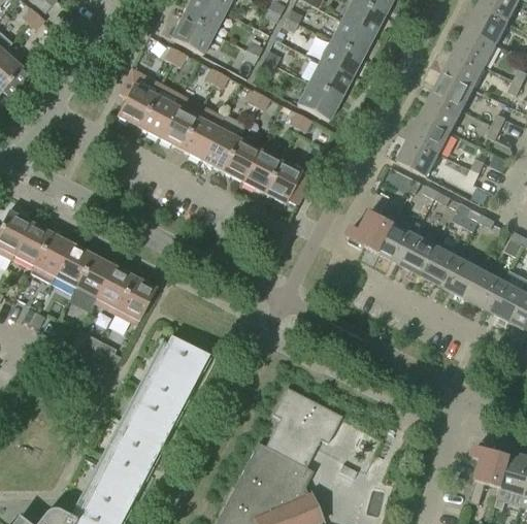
[(32,0),(45,11),(55,0),(32,0)]
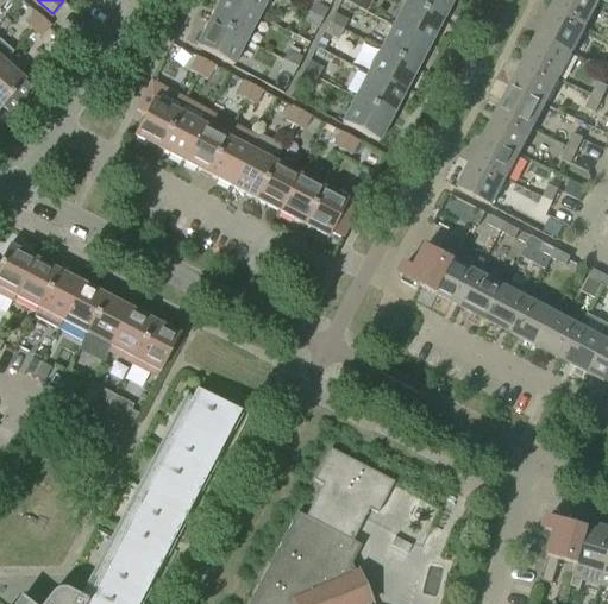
[(219,0),(210,18),(246,37),(259,13),(234,0),(219,0)]
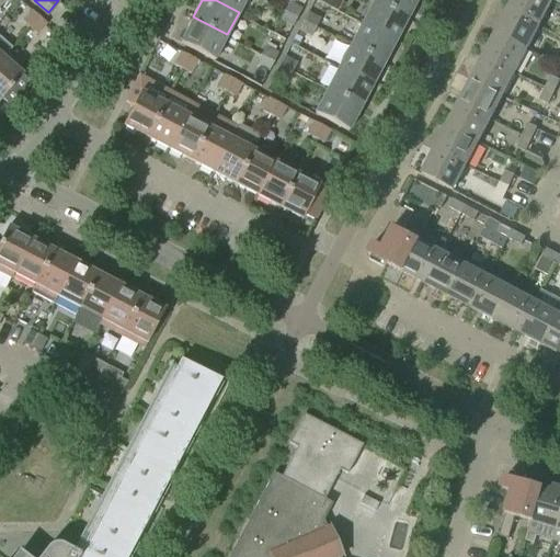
[(216,0),(239,12),(244,0),(216,0)]
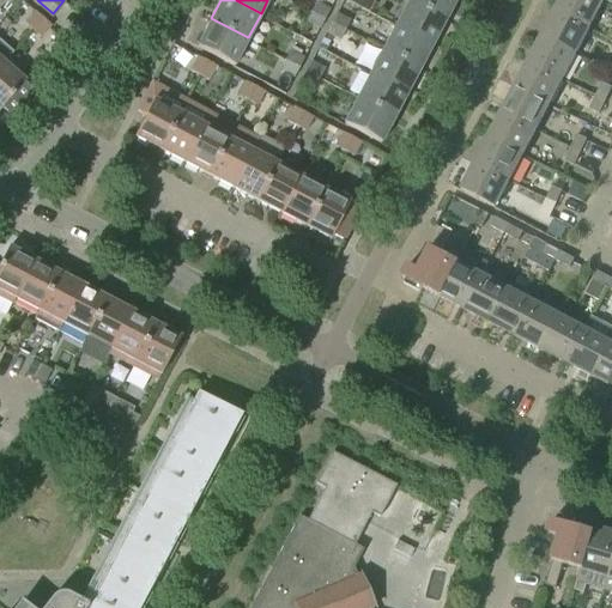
[(311,8),(325,16),(329,6),(319,0),(315,0),(311,8)]
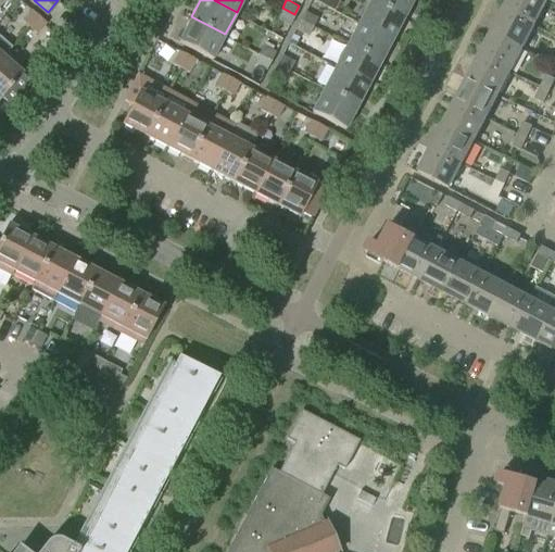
[(369,0),(360,21),(392,38),(404,16),(375,0),(369,0)]
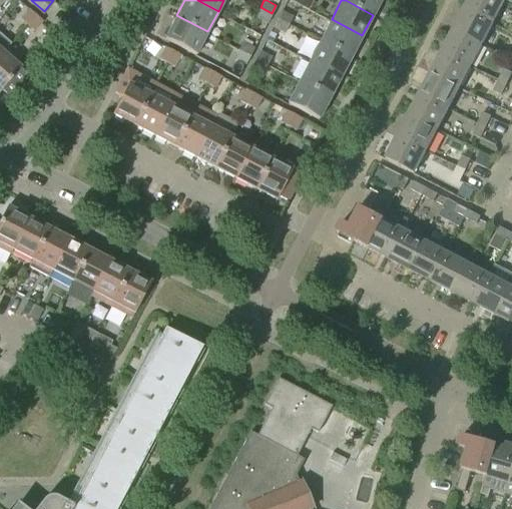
[(346,0),(373,15),(380,0),(346,0)]
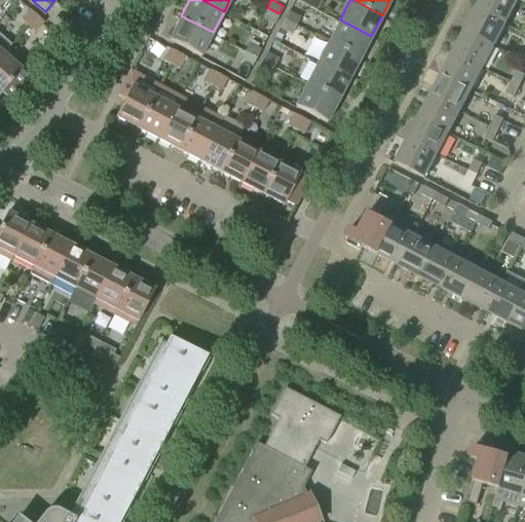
[(480,0),(477,5),(507,22),(517,0),(480,0)]
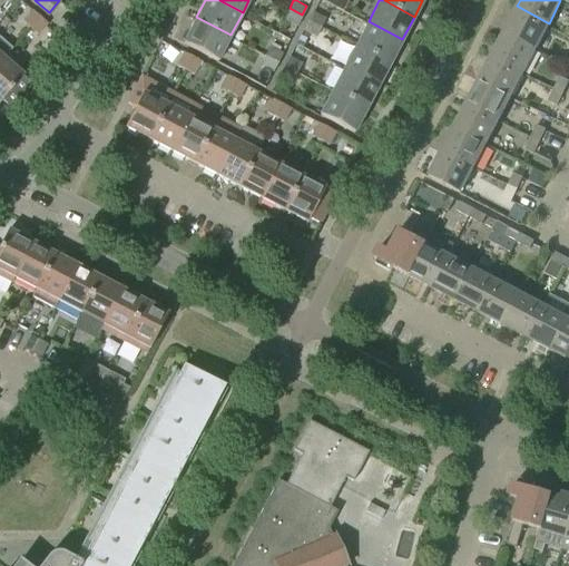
[(549,23),(517,6),(504,30),(537,47),(549,23)]
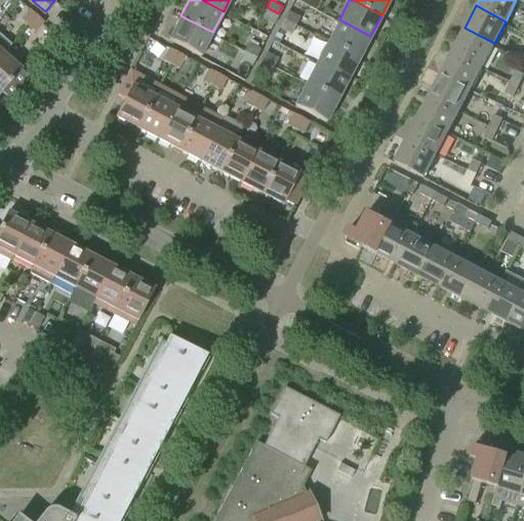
[(29,24),(37,13),(31,7),(22,17),(29,24)]
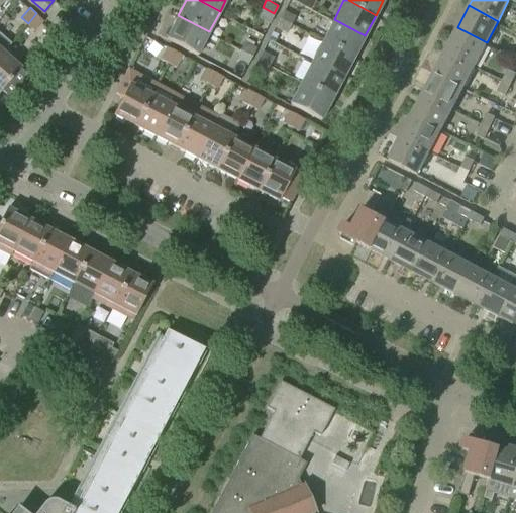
[(274,13),(263,7),(258,16),(270,22),(274,13)]
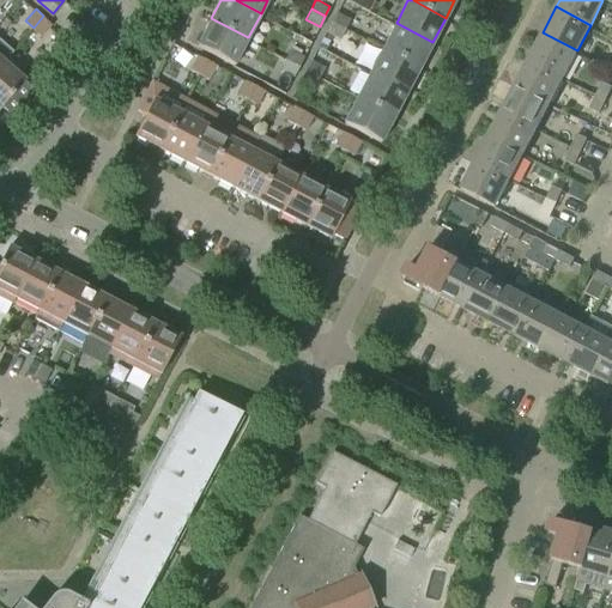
[(332,19),(346,26),(351,17),(337,10),(332,19)]
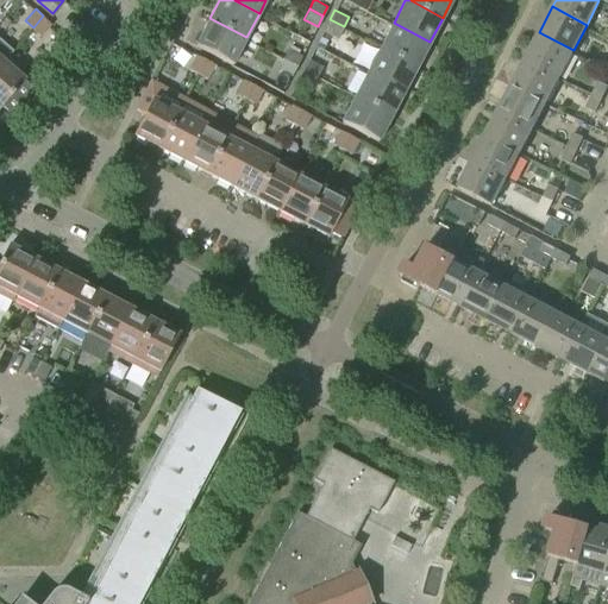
[(51,21),(43,16),(33,27),(41,33),(51,21)]
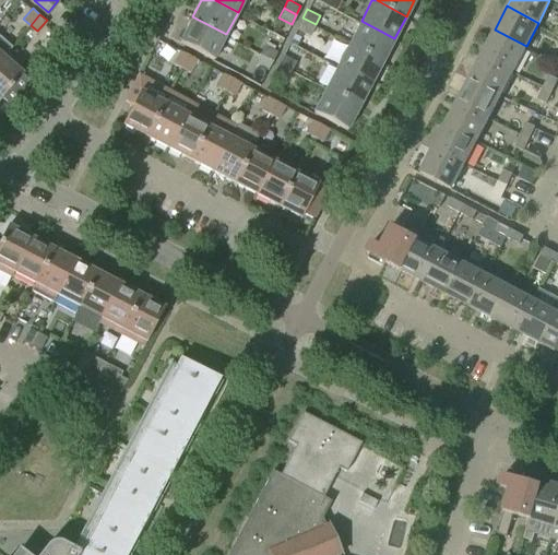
[(226,34),(192,16),(180,39),(214,57),(226,34)]
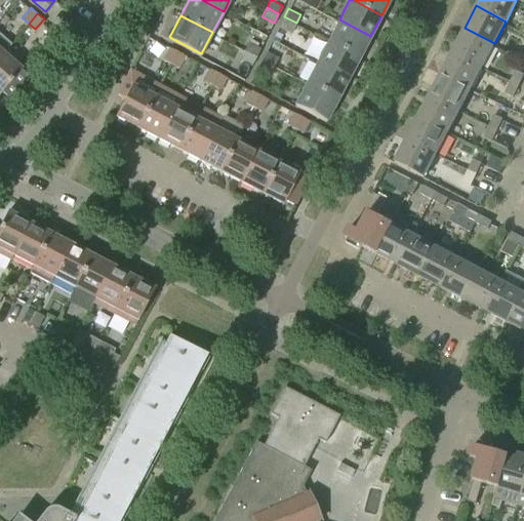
[(296,23),(284,16),(279,26),(291,32),(296,23)]
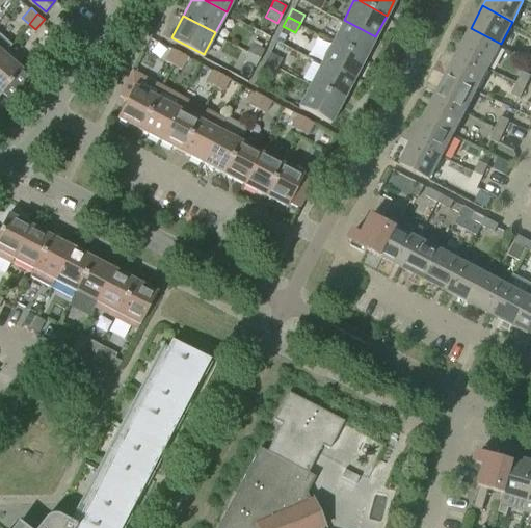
[(375,36),(344,20),(333,41),(365,57),(375,36)]
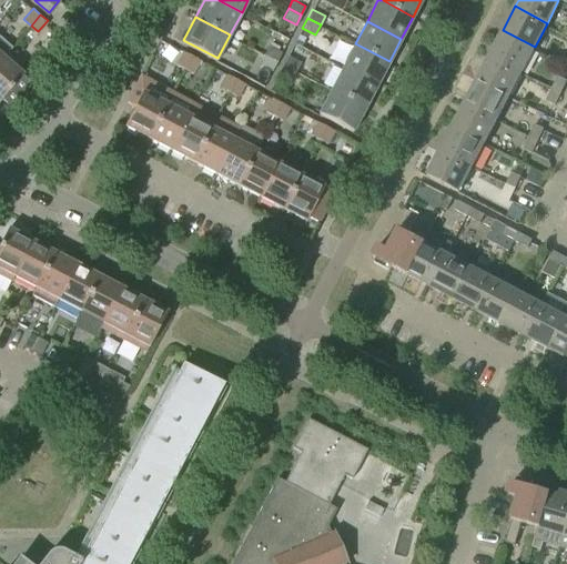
[(535,47),(503,30),(490,53),(522,70),(535,47)]
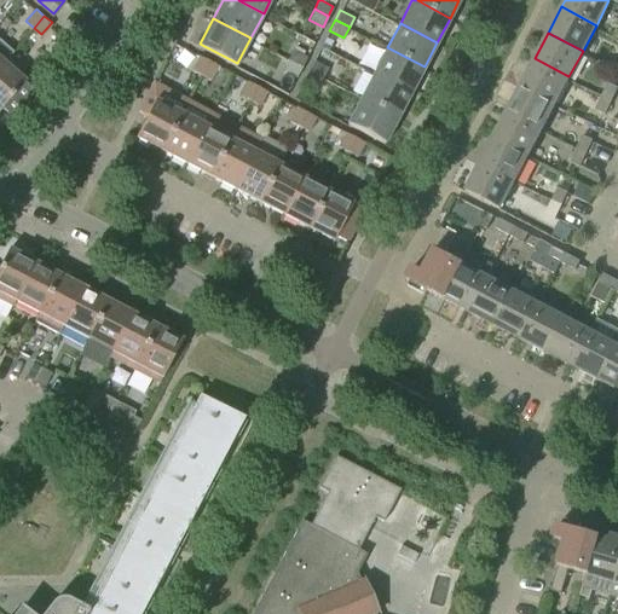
[(0,36),(0,65),(5,61),(4,61),(13,50),(0,36)]
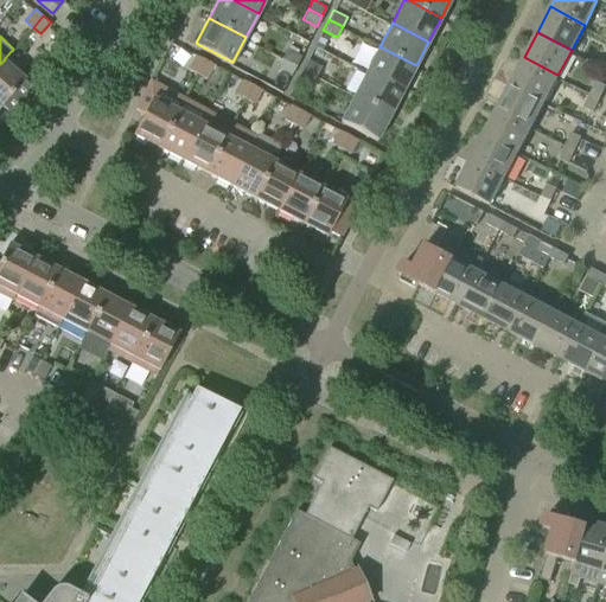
[(288,46),(284,57),(297,64),(303,53),(288,46)]
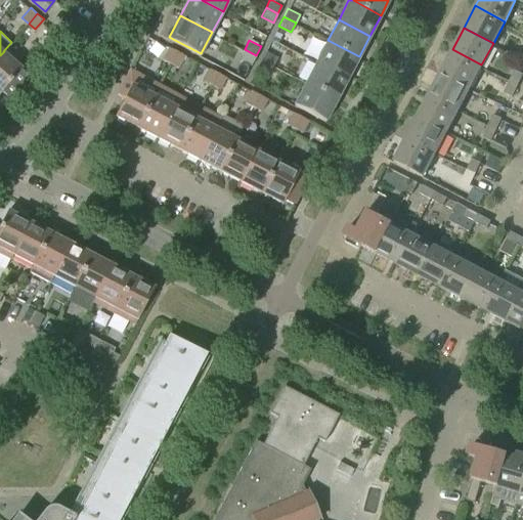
[(328,40),(316,60),(348,77),(359,56),(328,40)]
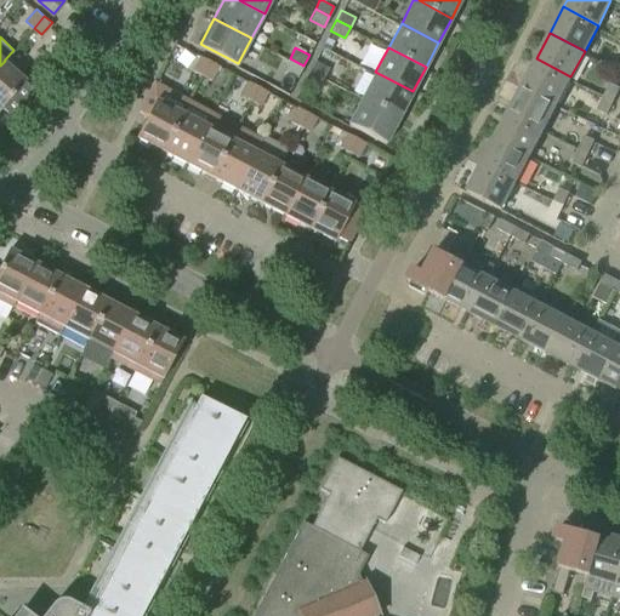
[(203,73),(210,58),(200,53),(193,68),(203,73)]
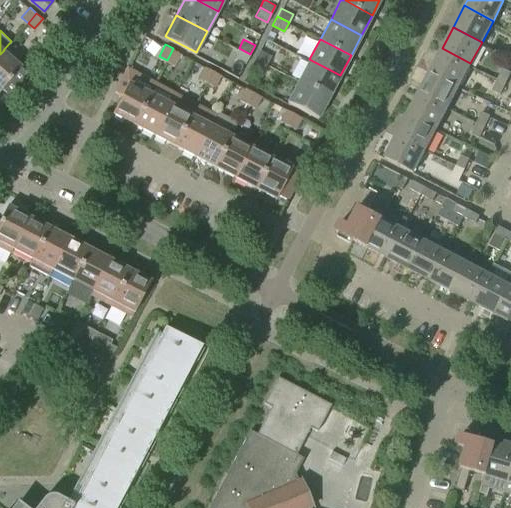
[(173,48),(167,60),(174,64),(180,52),(173,48)]
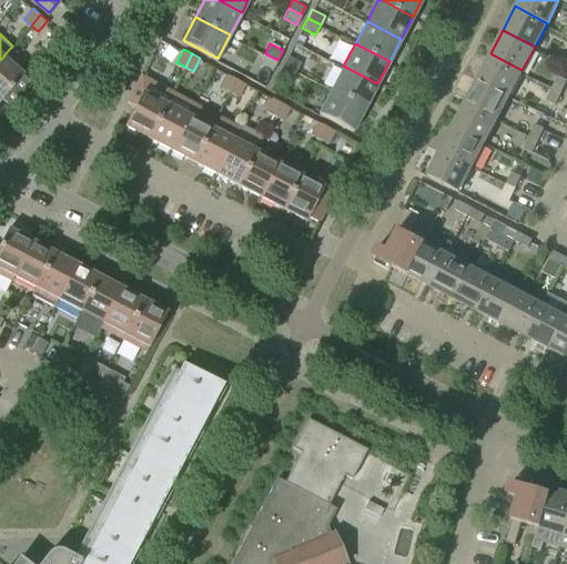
[(277,60),(265,53),(260,62),(273,69),(277,60)]
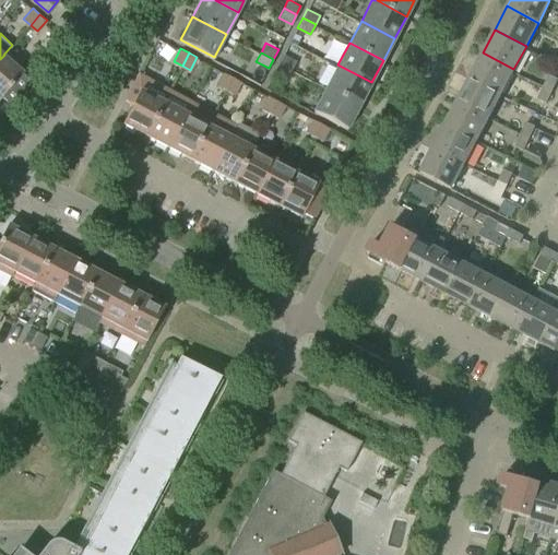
[(279,61),(292,69),(297,59),(284,52),(279,61)]
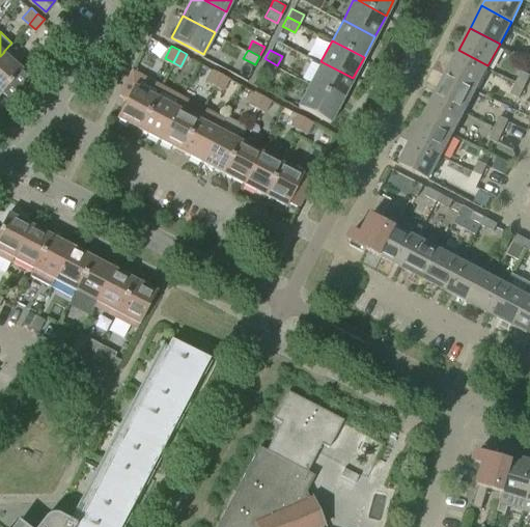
[(458,50),(447,72),(476,87),(487,65),(458,50)]
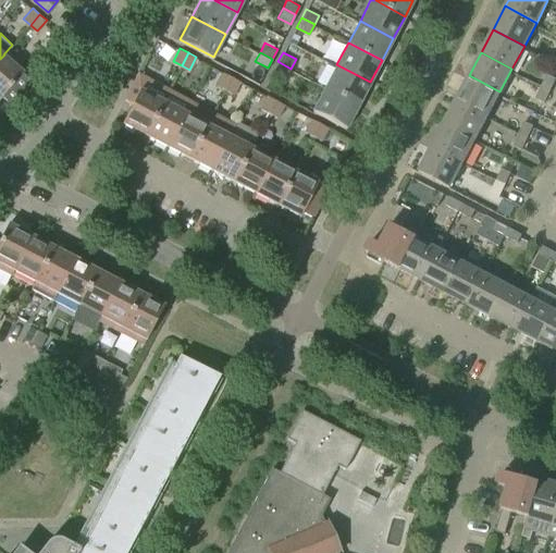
[(31,77),(4,54),(0,59),(0,98),(3,95),(13,103),(31,77)]
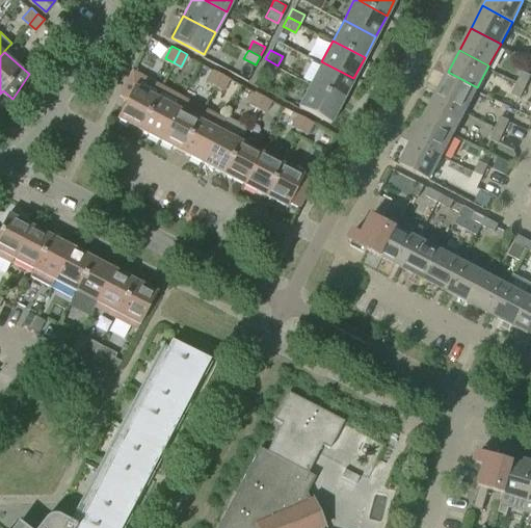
[(277,66),(265,58),(261,68),(273,74),(277,66)]
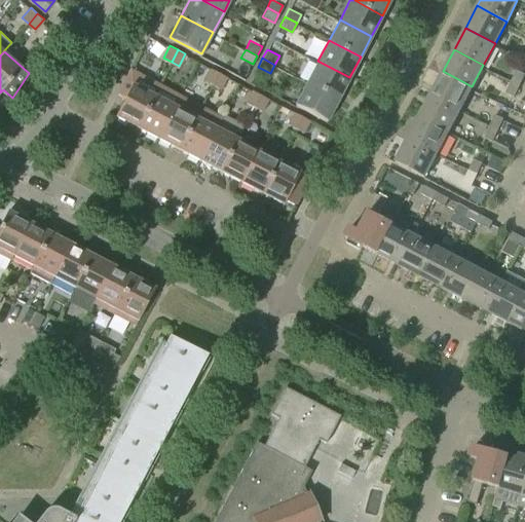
[(317,61),(307,81),(339,99),(349,77),(317,61)]
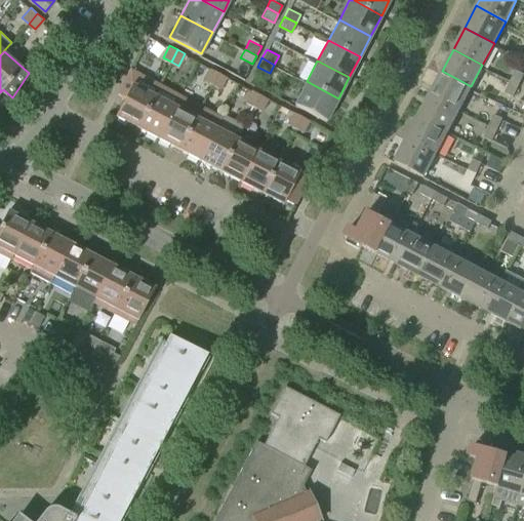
[(213,84),(219,72),(210,67),(204,79),(213,84)]
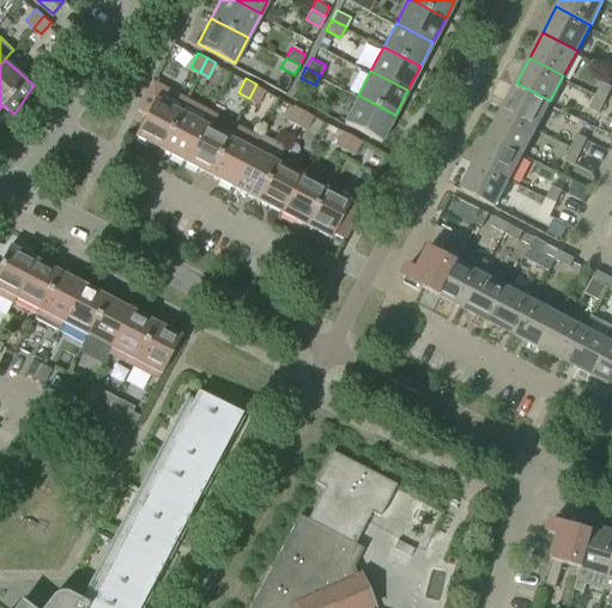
[(135,133),(162,147),(171,128),(181,110),(187,97),(152,79),(138,108),(146,113),(135,133)]
